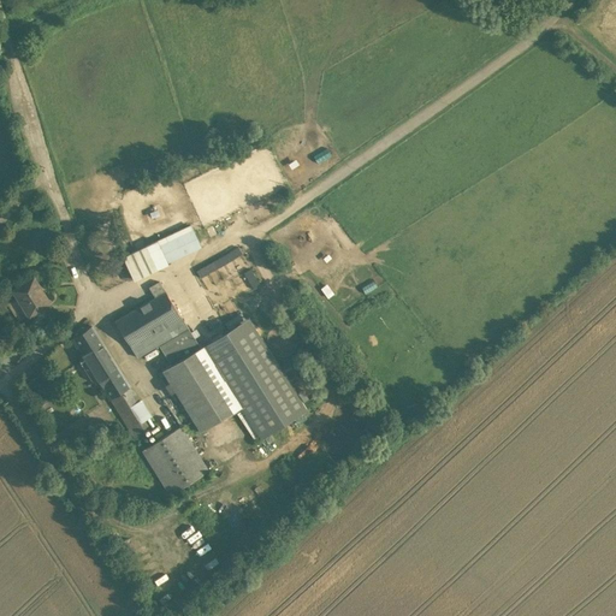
[(157,241),(159,246),(191,230),(189,224),(157,241)]
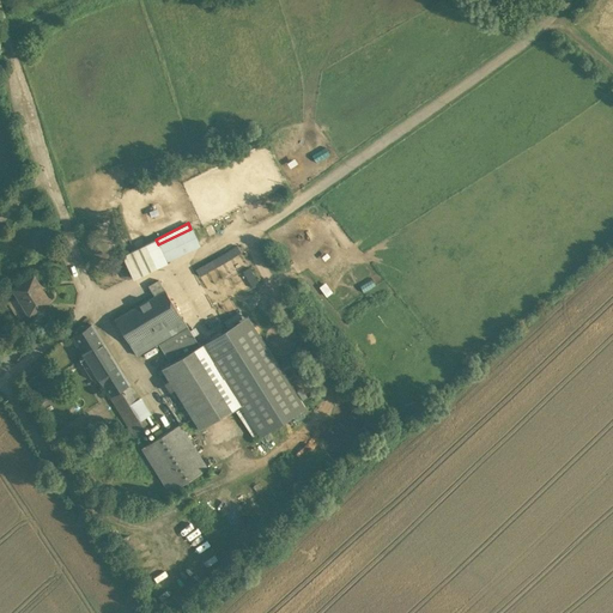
[(158,244),(167,262),(200,246),(190,229),(158,244)]
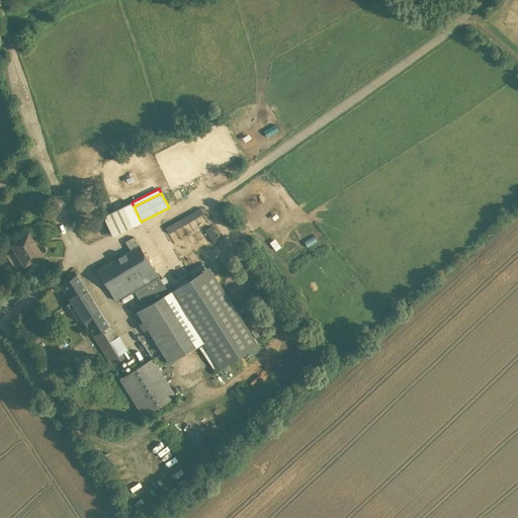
[(134,206),(132,202),(122,206),(133,226),(141,222),(134,206)]
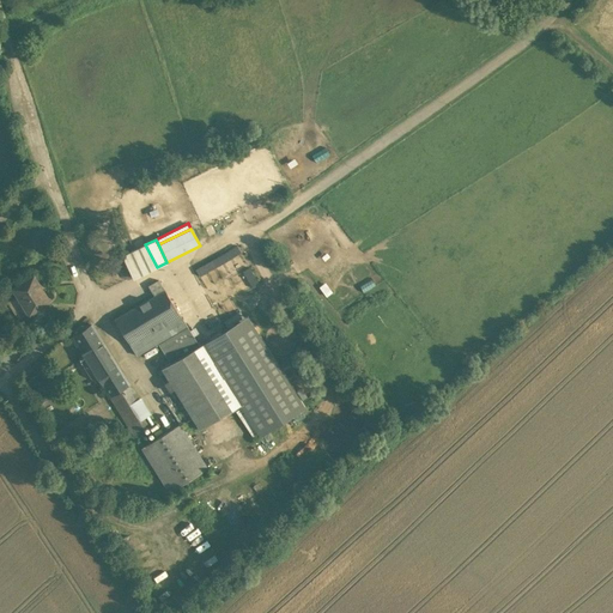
[(145,244),(123,255),(135,278),(157,267),(145,244)]
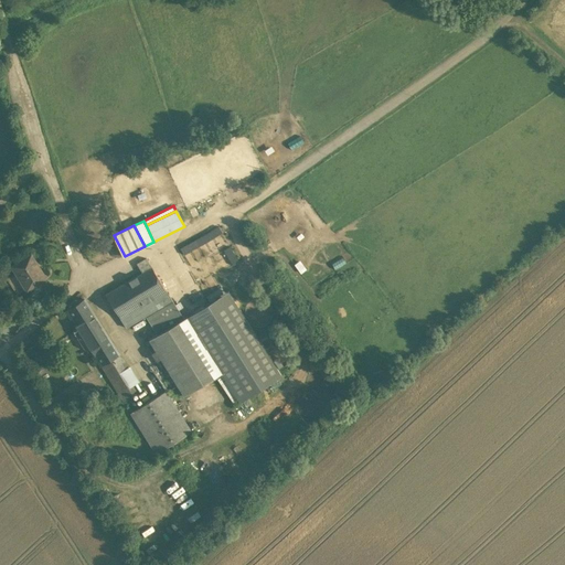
[(125,256),(114,235),(108,238),(119,258),(125,256)]
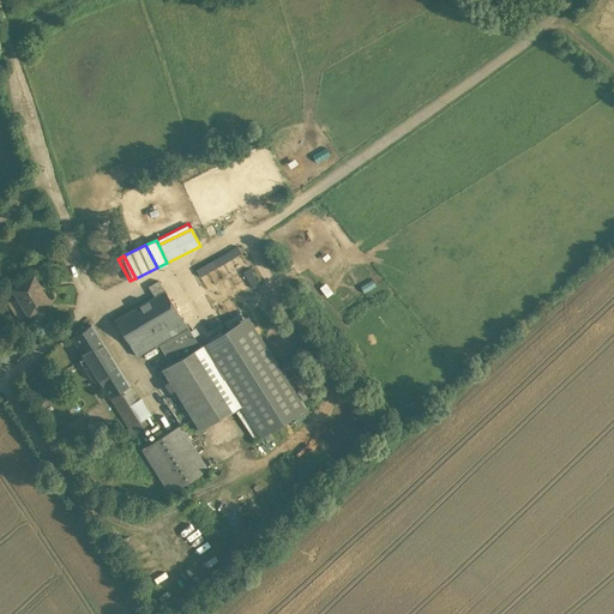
[(49,300),(34,275),(13,288),(34,321),(47,313),(42,305),(49,300)]
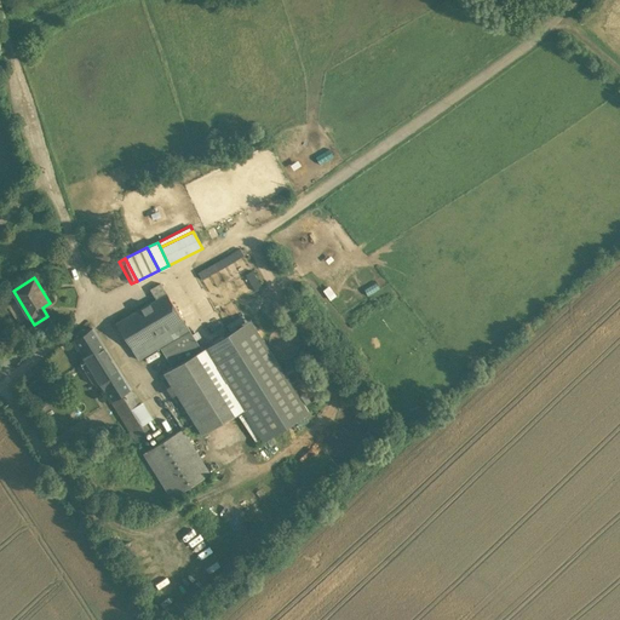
[(160,283),(150,290),(156,299),(166,293),(160,283)]
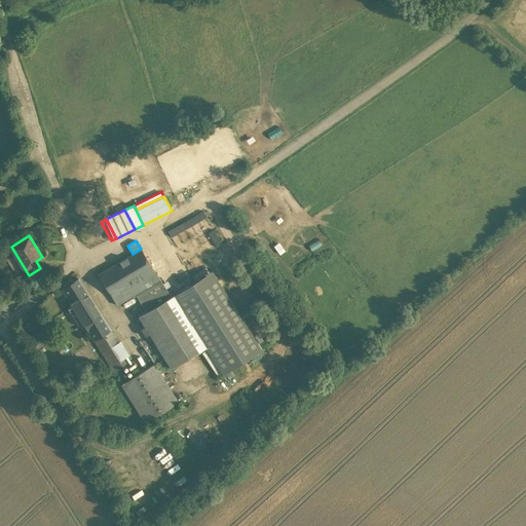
[(155,270),(141,249),(133,254),(127,257),(141,278),(155,270)]
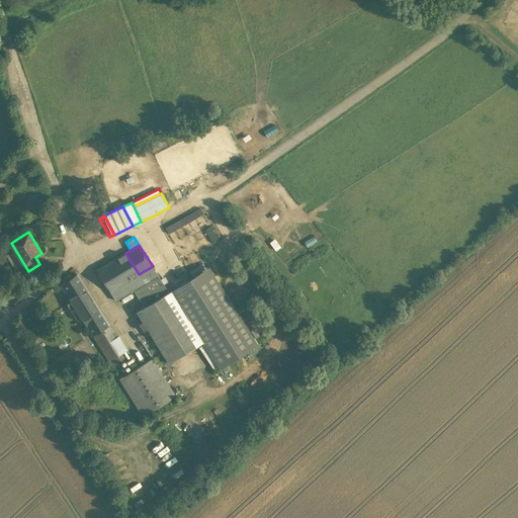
[(125,253),(97,270),(110,291),(139,274),(125,253)]
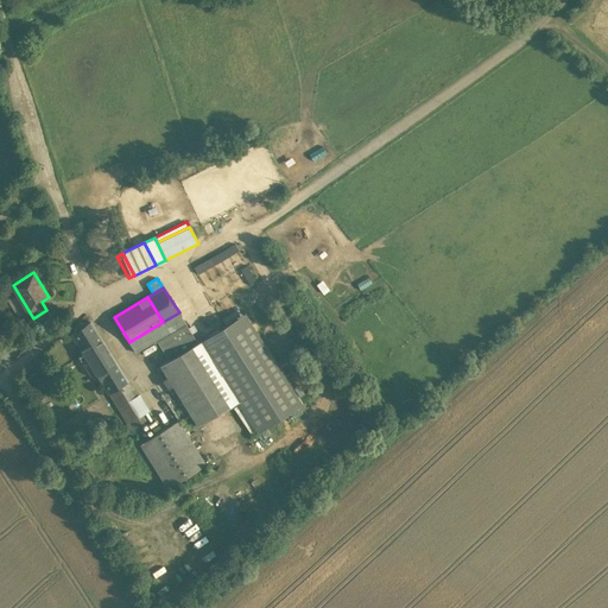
[(163,322),(130,342),(135,353),(157,340),(185,323),(179,312),(163,322)]
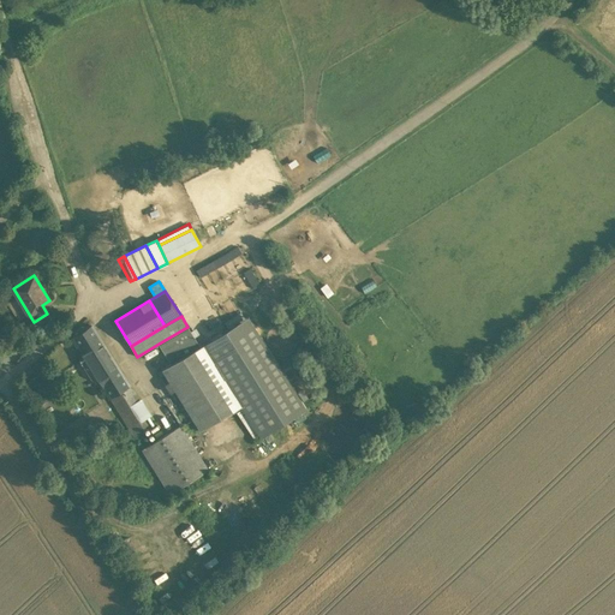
[(119,368),(93,326),(73,338),(99,380),(119,368)]
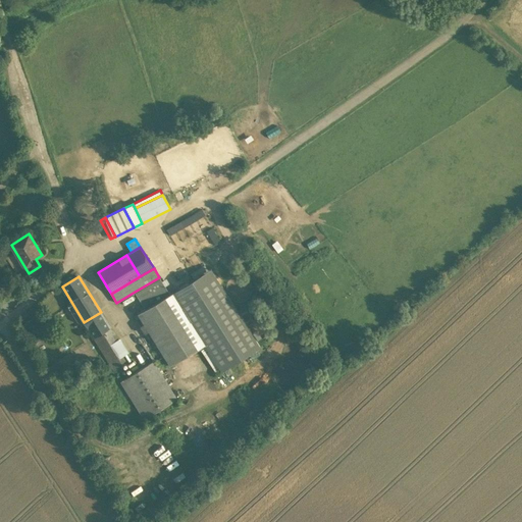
[(159,277),(135,292),(145,309),(170,294),(159,277)]
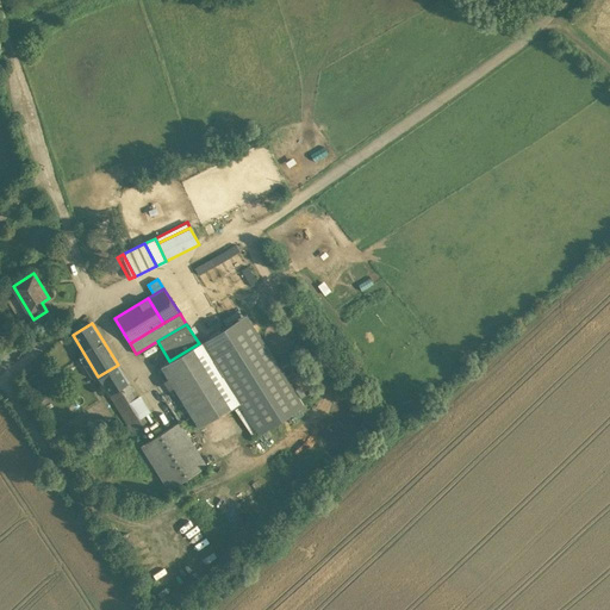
[(240,403),(201,342),(199,343),(169,361),(161,366),(168,378),(173,386),(199,427),(240,403)]
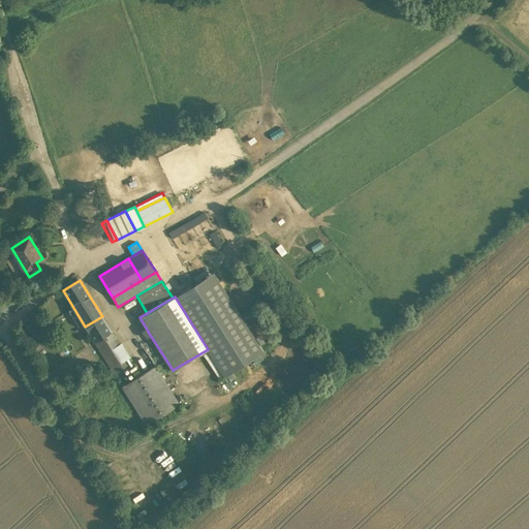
[(102,316),(85,327),(94,341),(112,331),(102,316)]
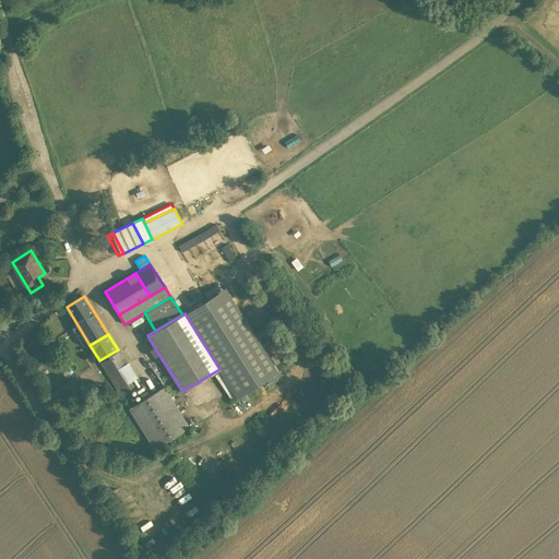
[(154,346),(150,349),(154,356),(158,354),(154,346)]
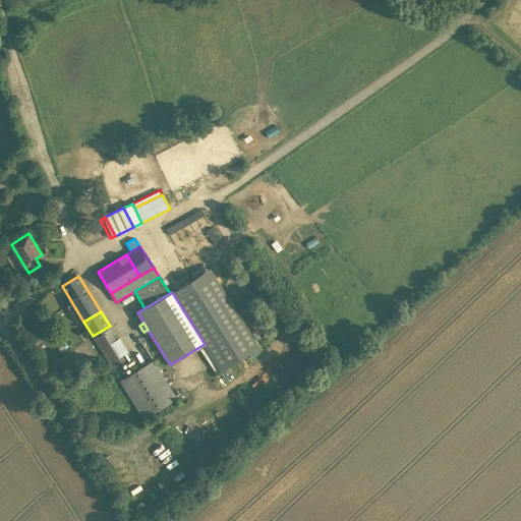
[(110,326),(93,336),(101,349),(114,341),(118,339),(110,326)]
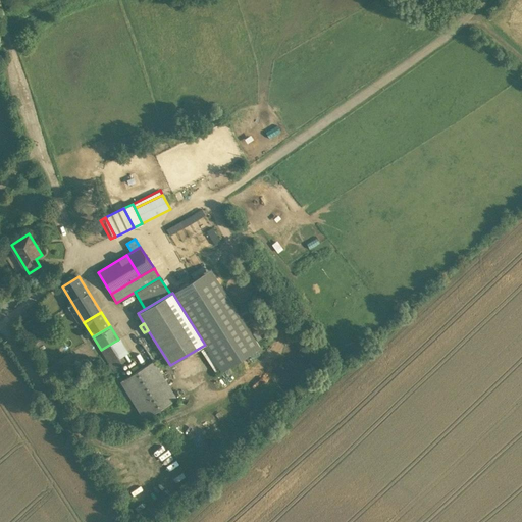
[(114,342),(101,350),(114,370),(125,360),(114,342)]
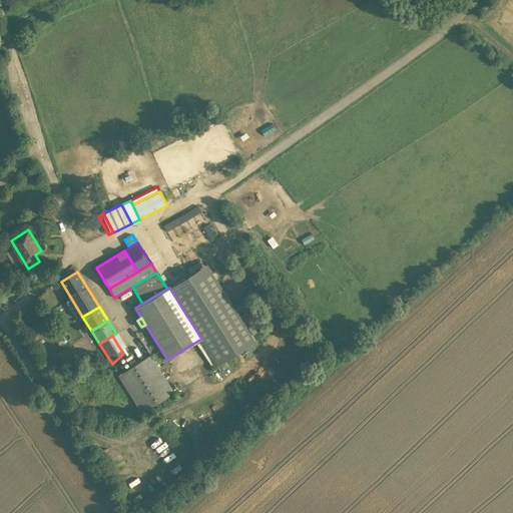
[(150,355),(118,375),(141,412),(173,392),(150,355)]
